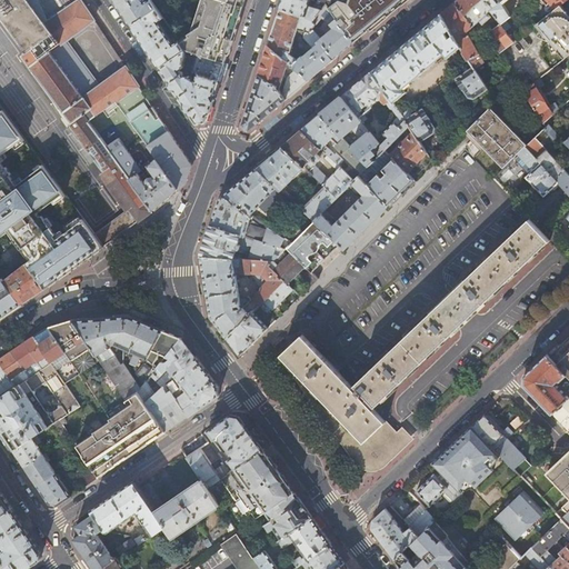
[(55,32),(30,0),(0,0),(0,15),(27,52),(55,32)]
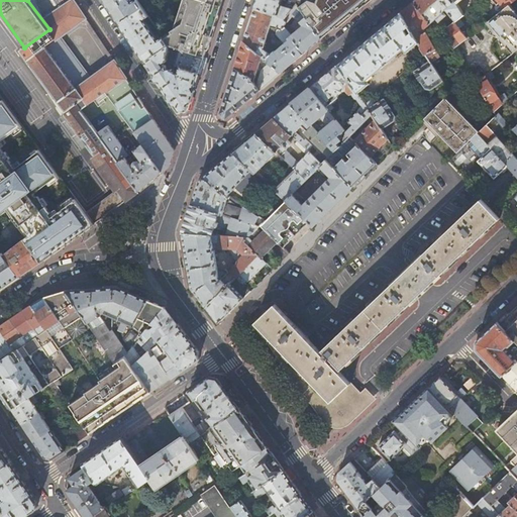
[(39,0),(56,22),(78,6),(74,0),(72,2),(70,0),(39,0)]
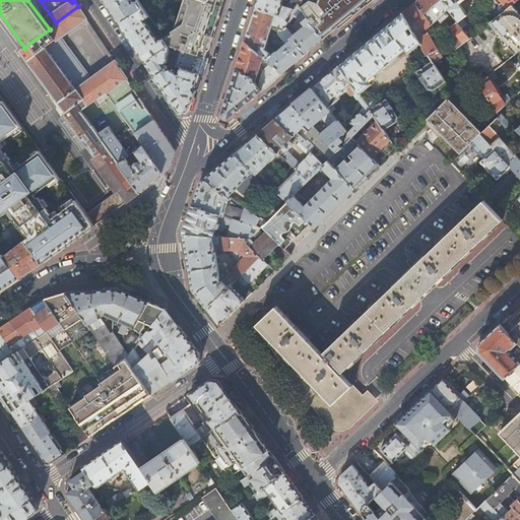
[(143,7),(138,0),(134,0),(133,1),(132,0),(104,0),(108,4),(121,23),(143,7)]
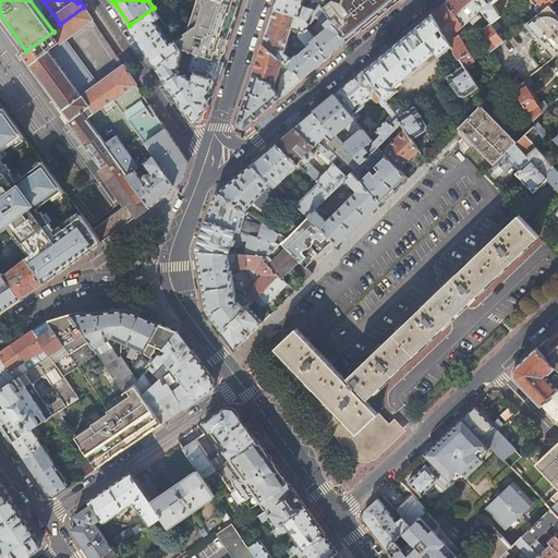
[(202,0),(196,16),(194,16),(190,29),(184,34),(186,36),(177,43),(181,49),(185,50),(194,53),(220,61),(240,0),(202,0)]
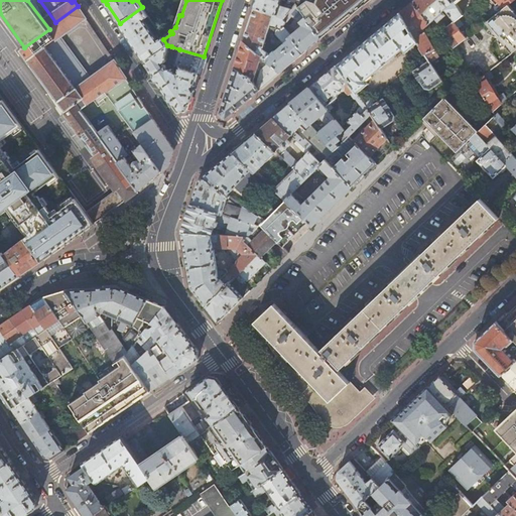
[(279,5),(280,0),(256,0),(254,7),(284,17),(295,3),(296,4),(297,2),(294,0),(287,0),(284,7),(279,5)]
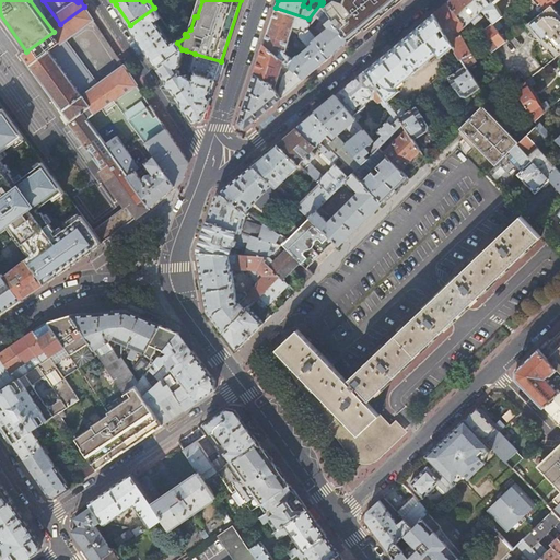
[(365,28),(389,8),(381,0),(331,0),(333,1),(324,8),(349,42),(365,28)]
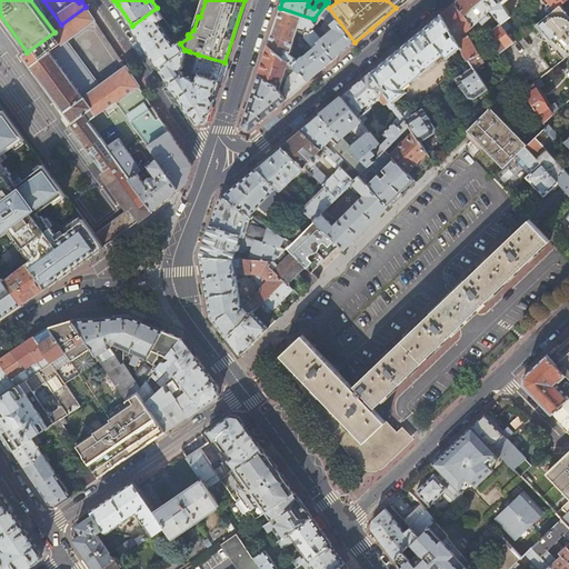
[(506,10),(502,5),(500,1),(496,3),(492,0),(456,0),(455,2),(472,23),(479,19),(482,22),(490,16),(488,11),(490,9),(497,17),(506,10)]
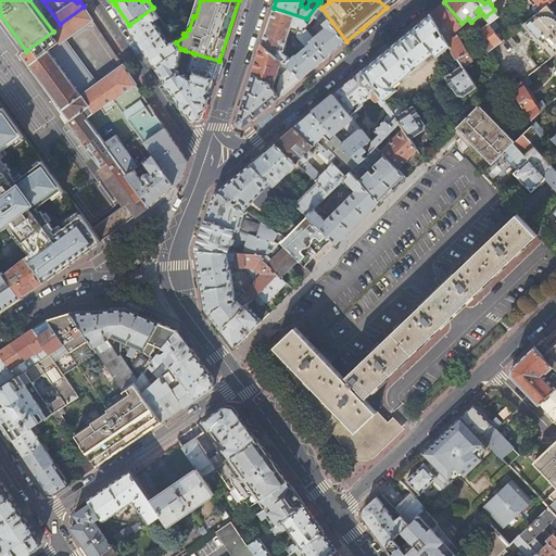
[(454,28),(462,23),(444,2),(438,7),(430,13),(450,46),(449,47),(458,61),(462,65),(467,61),(469,58),(466,52),(468,51),(454,28)]
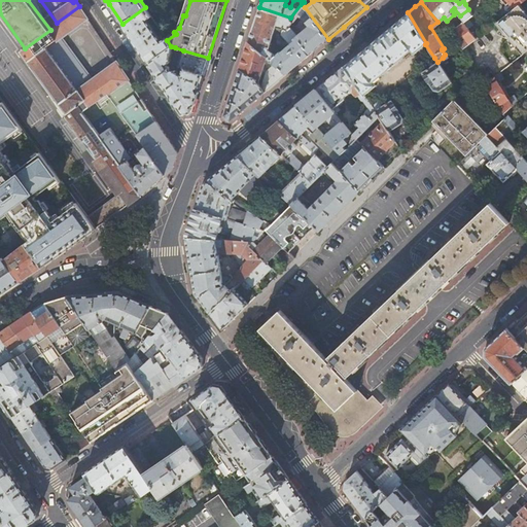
[(303,4),(302,3),(290,18),(259,7),(248,41),(287,73),(302,61),(328,39),(305,7),(303,4)]
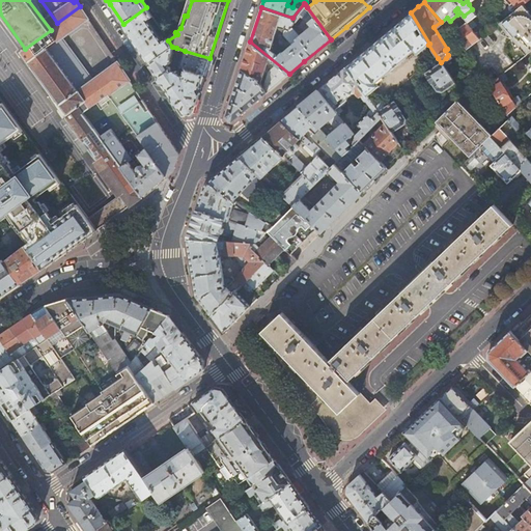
[(530,50),(530,11),(524,3),(518,8),(500,22),(527,53),(530,50)]
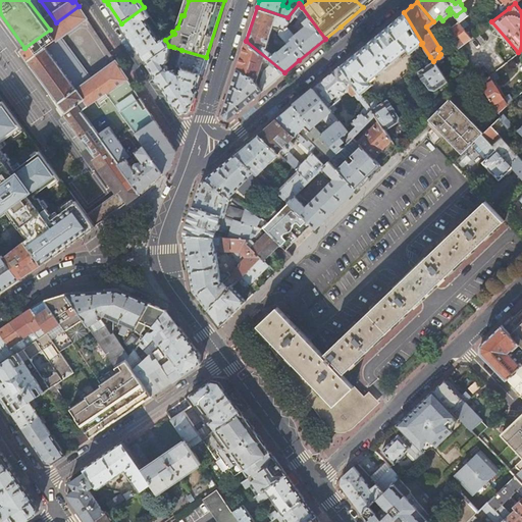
[(79,6),(56,22),(64,34),(87,18),(79,6)]
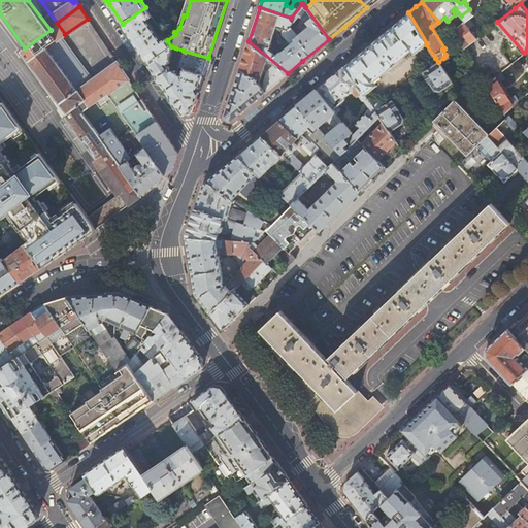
[(135,42),(149,63),(171,46),(167,40),(166,38),(163,41),(149,21),(153,18),(145,7),(123,24),(135,42)]
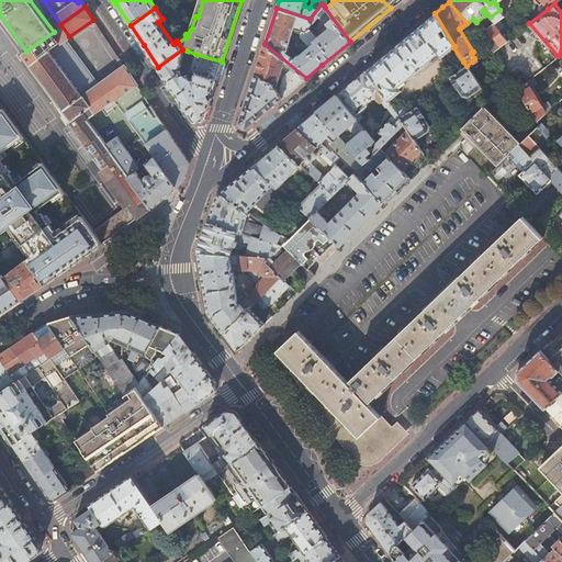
[(454,46),(435,13),(398,44),(368,70),(377,83),(389,101),(401,91),(398,88),(439,54),(441,57),(453,47),(454,46)]
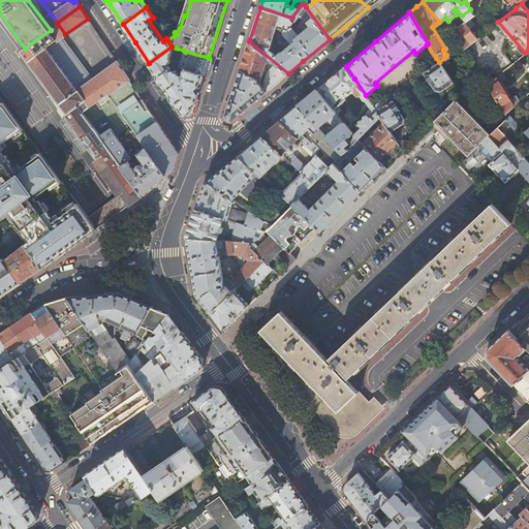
[(464,49),(477,38),(464,23),(454,31),(464,49)]
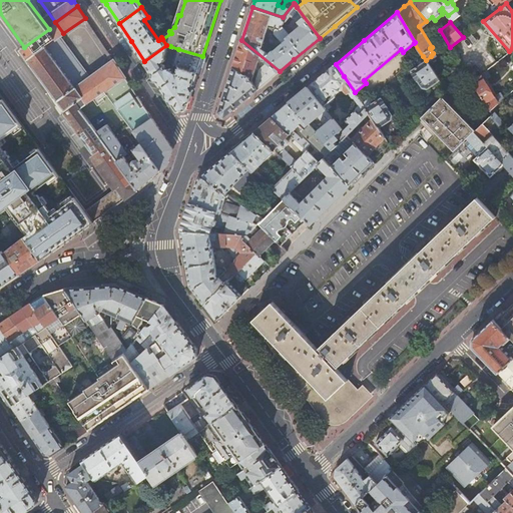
[(75,102),(84,96),(77,87),(90,77),(60,35),(56,38),(49,29),(24,47),(20,50),(63,109),(62,109),(63,111),(75,102)]
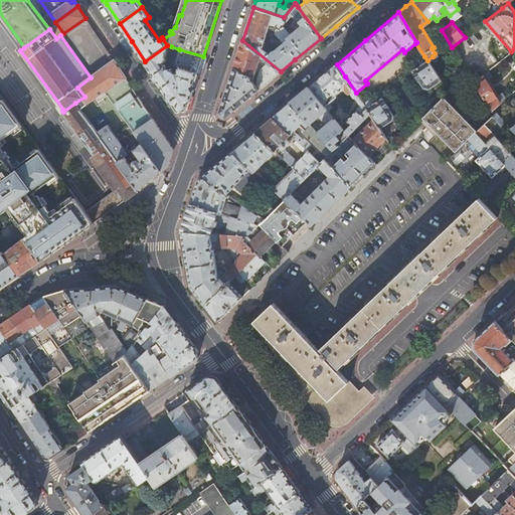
[(259,90),(281,71),(242,40),(237,56),(234,67),(251,77),(253,80),(259,63),(261,64),(261,65),(262,66),(260,68),(256,81),(254,82),(259,90)]
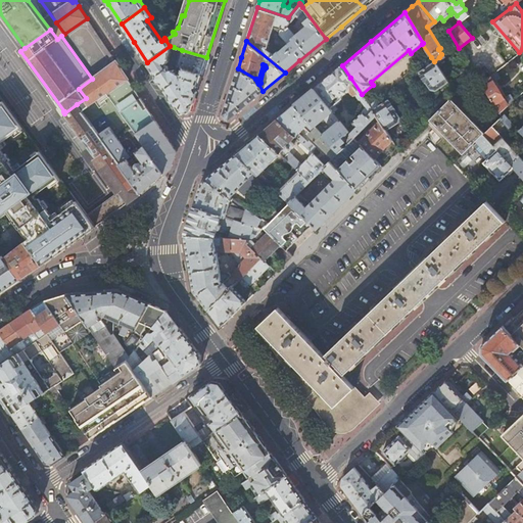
[(189,111),(201,73),(182,66),(180,74),(175,72),(177,65),(172,63),(168,62),(169,59),(170,49),(170,46),(147,62),(162,85),(181,111),(189,111)]
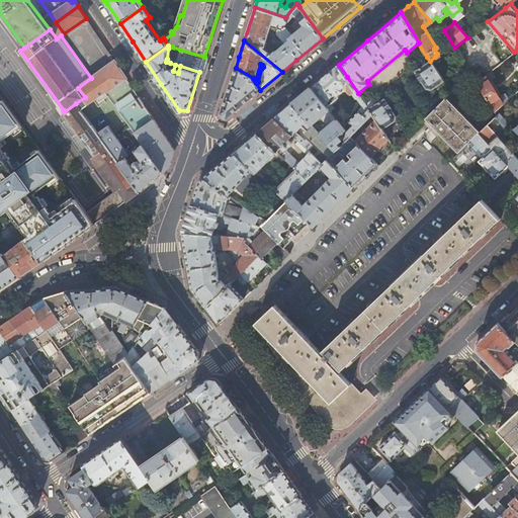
[(199,72),(204,57),(180,50),(175,65),(180,66),(199,72)]
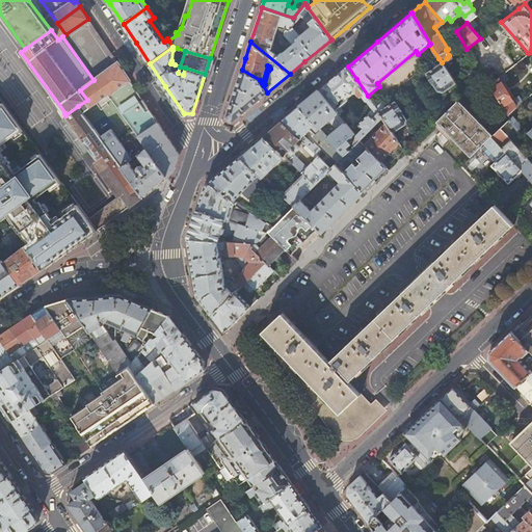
[(455,82),(442,62),(439,58),(434,60),(433,65),(435,68),(426,74),(437,90),(443,90),(455,82)]
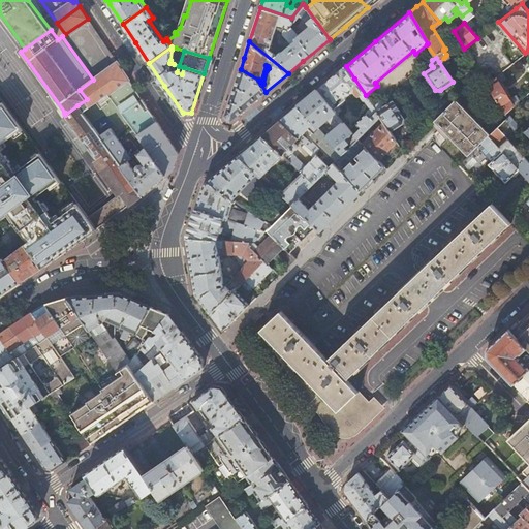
[(93,80),(80,90),(87,99),(92,106),(107,94),(129,80),(117,63),(93,80)]
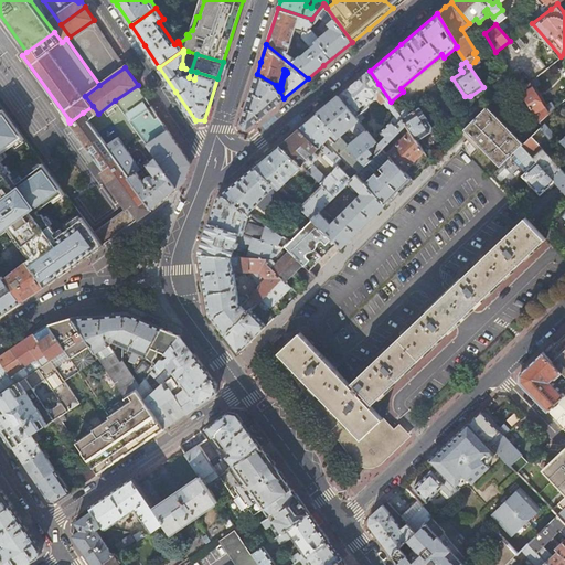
[(379,84),(370,71),(354,83),(340,95),(350,108),(359,119),(361,121),(365,118),(361,113),(370,106),(369,105),(372,102),(372,99),(376,99),(379,103),(382,103),(383,102),(387,107),(390,107),(395,116),(380,131),(383,136),(376,141),(382,148),(406,125),(398,114),(391,102),(379,84)]
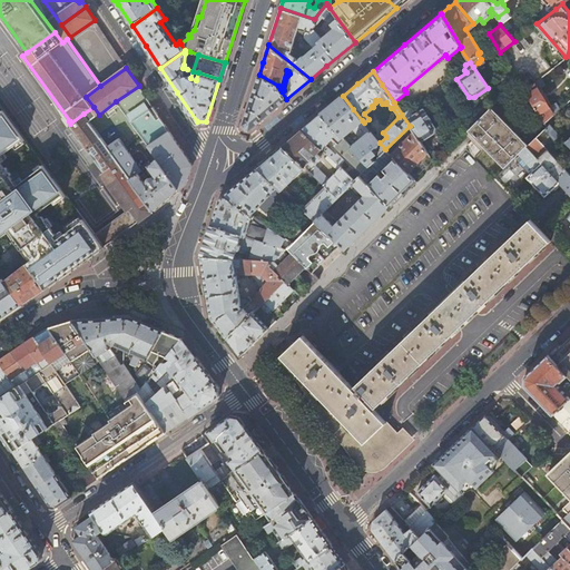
[(271,112),(286,99),(282,91),(281,89),(278,86),(259,75),(243,125),(245,127),(249,130),(271,112)]
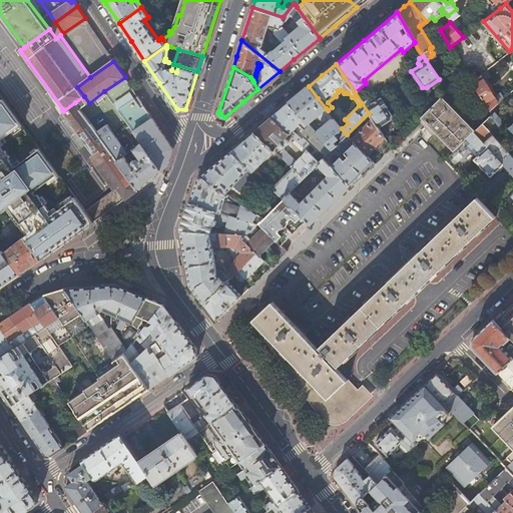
[(491,75),(487,69),(481,74),(472,80),(490,109),(504,97),(501,91),(497,93),(494,95),(484,79),(487,78),(491,75)]
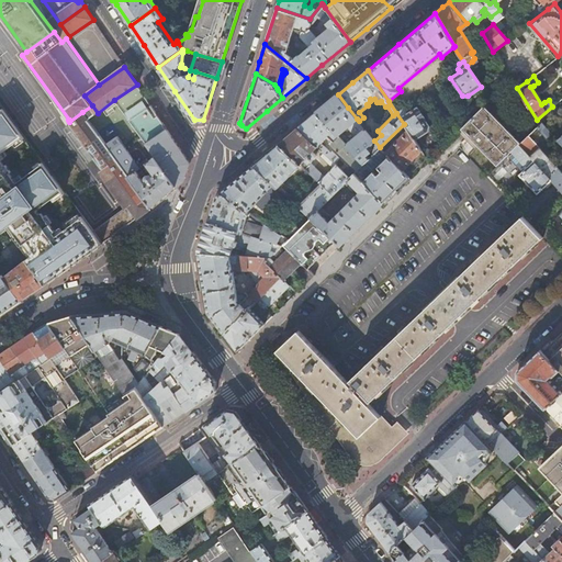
[(137,85),(114,100),(123,112),(141,136),(161,121),(137,85)]
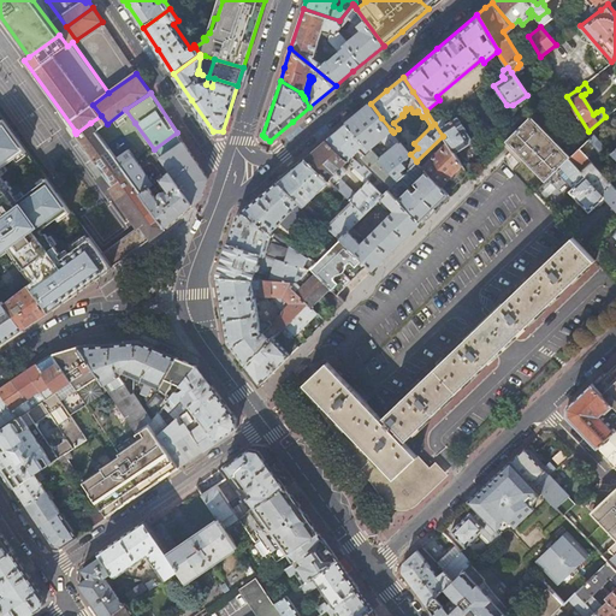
[(597,112),(585,94),(581,95),(593,114),(597,112)]
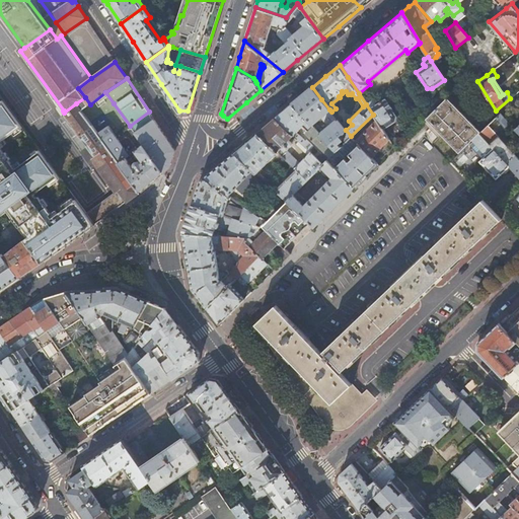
[(293,103),(337,150),(351,136),(346,130),(338,120),(331,125),(329,123),(322,128),(315,122),(329,109),(321,99),(312,87),(304,94),(293,103)]
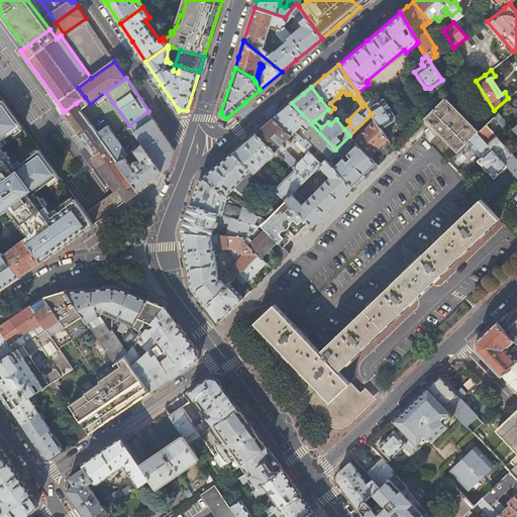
[(61,178),(45,157),(0,96),(0,213),(7,208),(15,219),(27,235),(24,238),(40,262),(48,255),(79,234),(94,222),(86,212),(77,199),(61,178)]
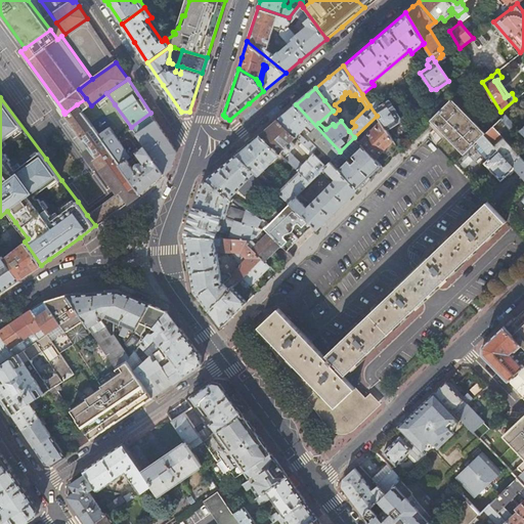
[(484,135),(486,133),(452,97),(431,119),(465,155),(478,141),(484,135)]
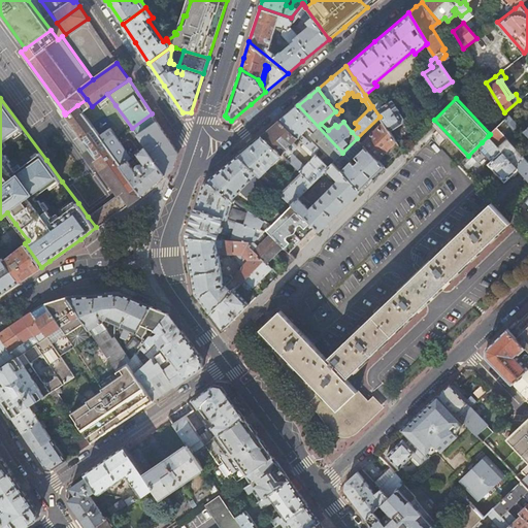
[(383,122),(389,131),(401,123),(403,118),(391,101),(383,107),(382,104),(376,103),(372,106),(380,117),(383,122)]
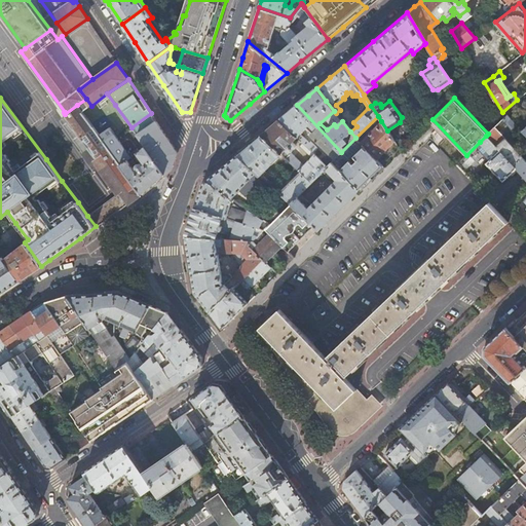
[(119,192),(127,203),(133,199),(141,193),(99,136),(82,112),(77,105),(65,114),(80,135),(97,157),(121,191),(119,192)]
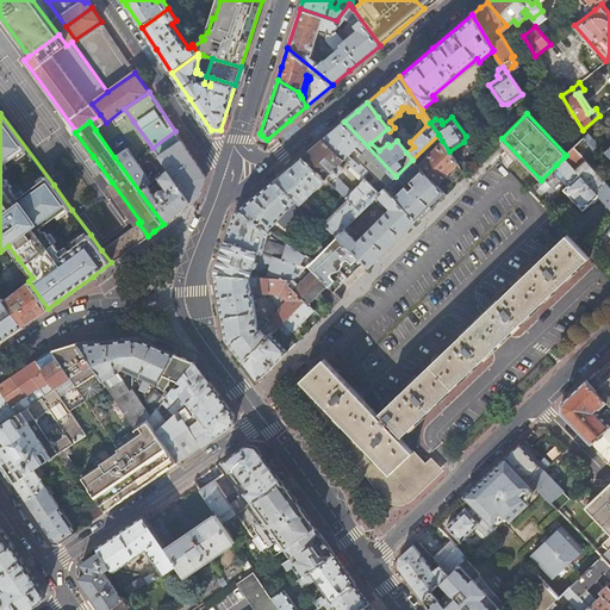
[(358,155),(387,185),(396,176),(344,122),(335,129),(323,138),(344,159),(350,165),(363,178),(369,172),(361,163),(360,165),(349,155),(356,148),(360,151),(358,155)]
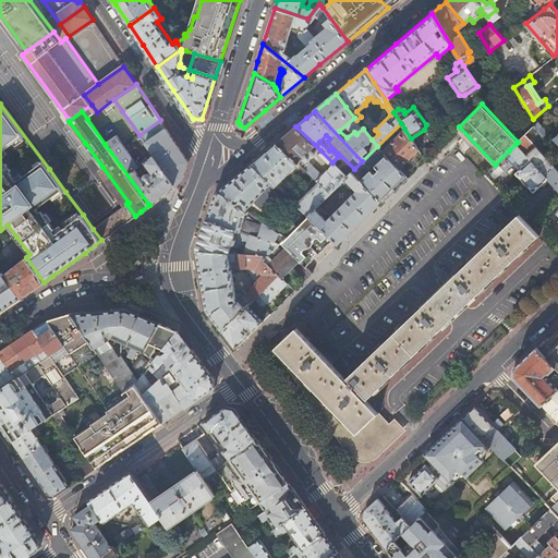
[(160,120),(140,135),(145,144),(167,129),(160,120)]
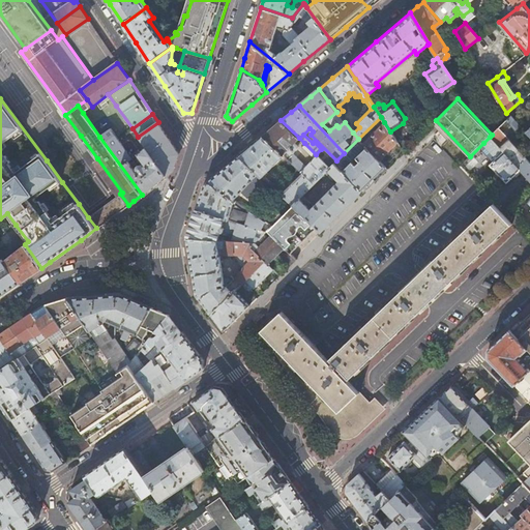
[(511,115),(509,117),(492,135),(490,137),(500,147),(509,139),(510,140),(523,127),(511,115)]
